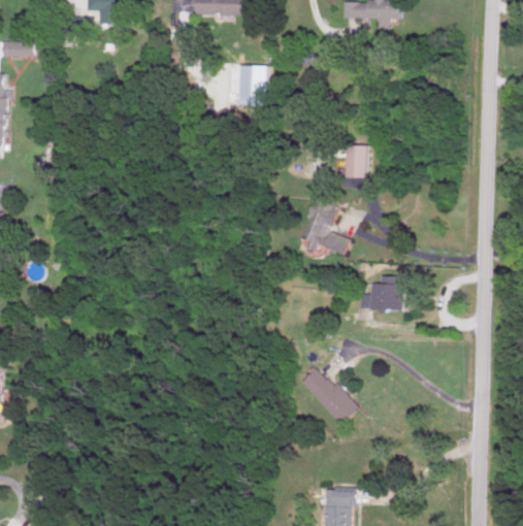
[(127,0),(86,0),(87,9),(99,10),(99,24),(127,24),(127,0)]
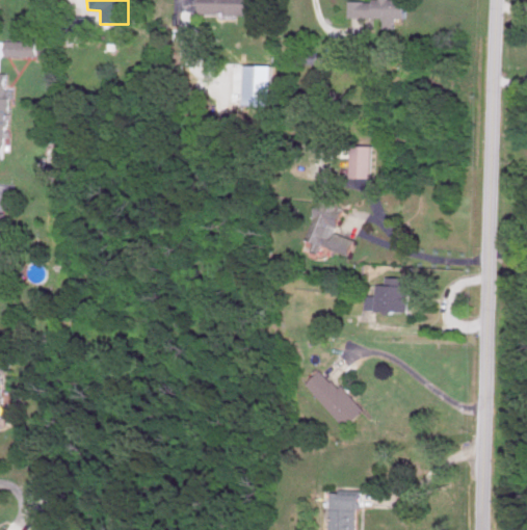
[(259,0),(196,0),(196,14),(259,15),(259,0)]
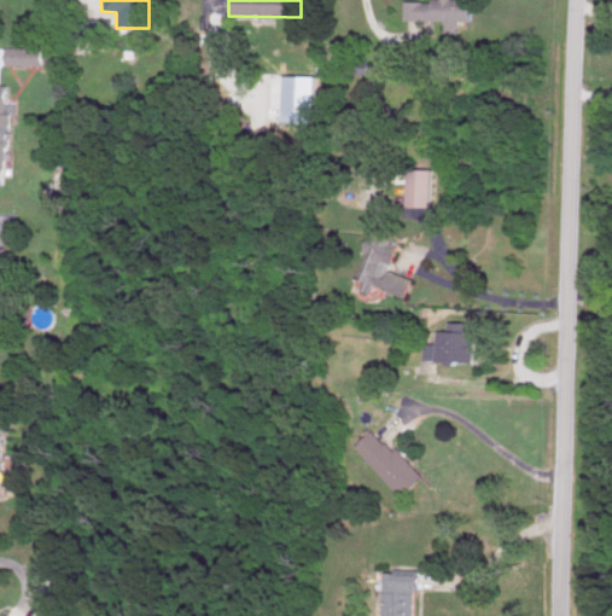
[(401,21),(442,21),(442,34),(456,34),(456,22),(470,22),(470,0),(437,0),(437,1),(401,0),(401,21)]
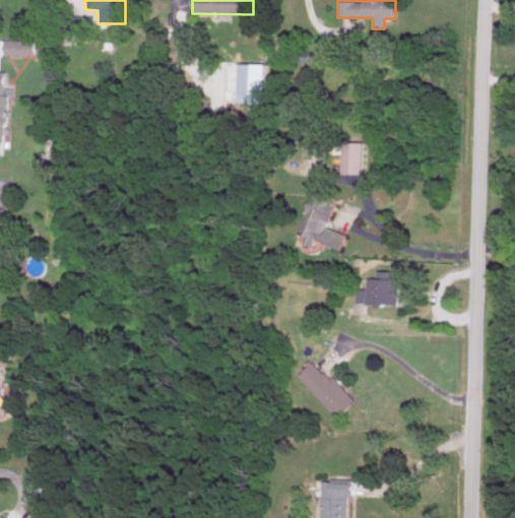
[(91,16),(59,18),(60,37),(92,36),(91,16)]
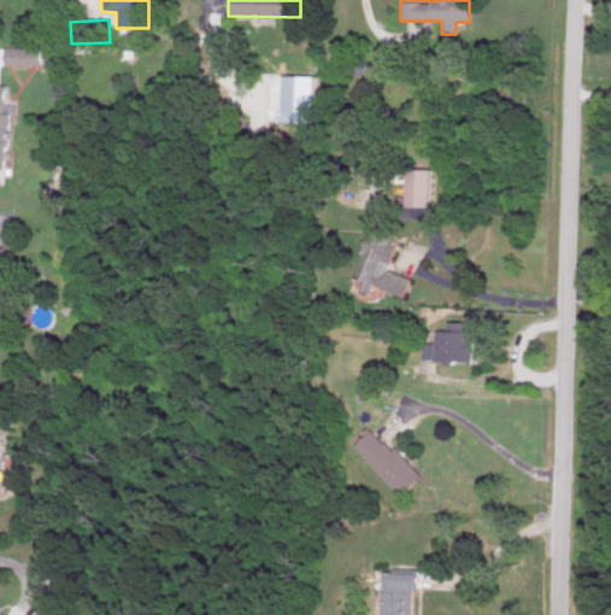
[(4,65),(50,68),(51,50),(4,48),(4,65)]
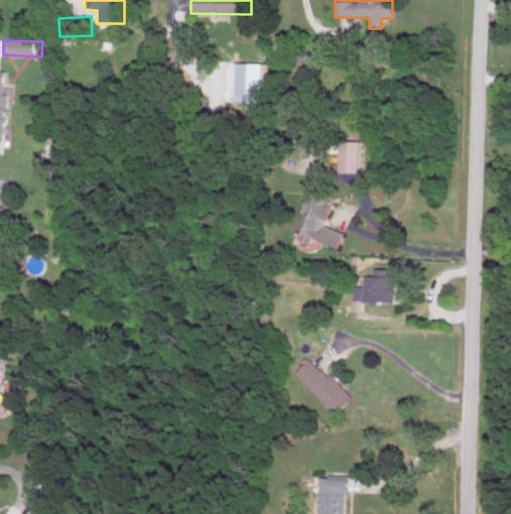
[(261,63),(235,63),(234,103),(260,103),(261,63)]
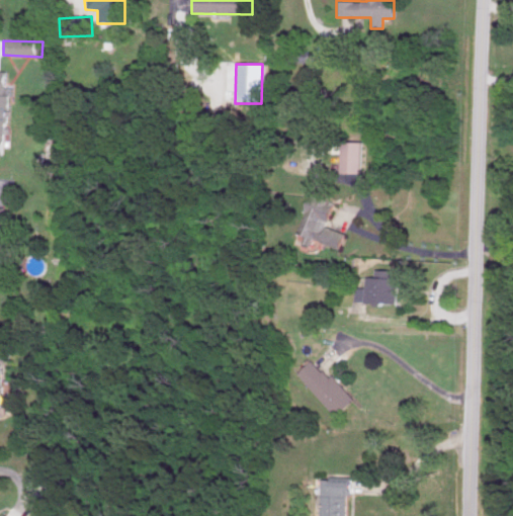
[(361,143),(341,142),(340,173),(361,173),(361,143)]
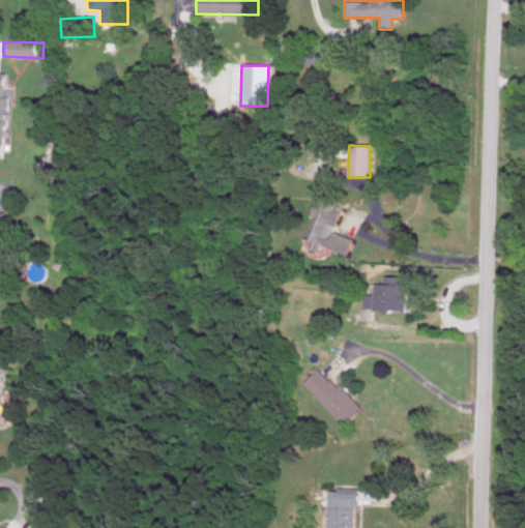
[(348,255),(353,240),(331,233),(340,208),(316,200),(302,239),(348,255)]
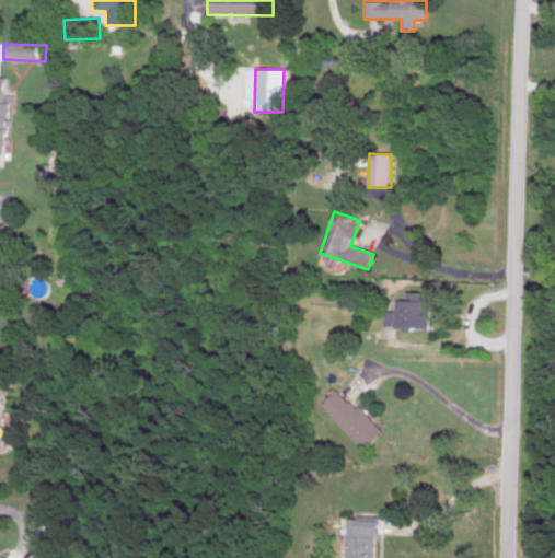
[(431,302),(424,301),(424,292),(404,292),(404,300),(395,300),(395,311),(384,311),(383,327),(430,328),(431,302)]
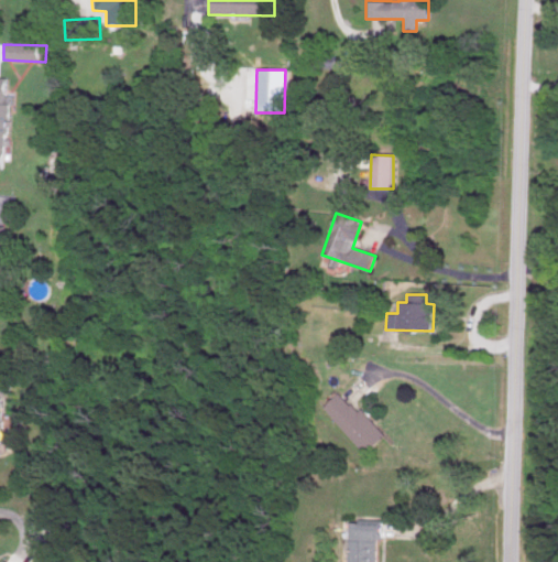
[(362,457),(384,439),(360,408),(354,412),(338,392),(320,407),(362,457)]
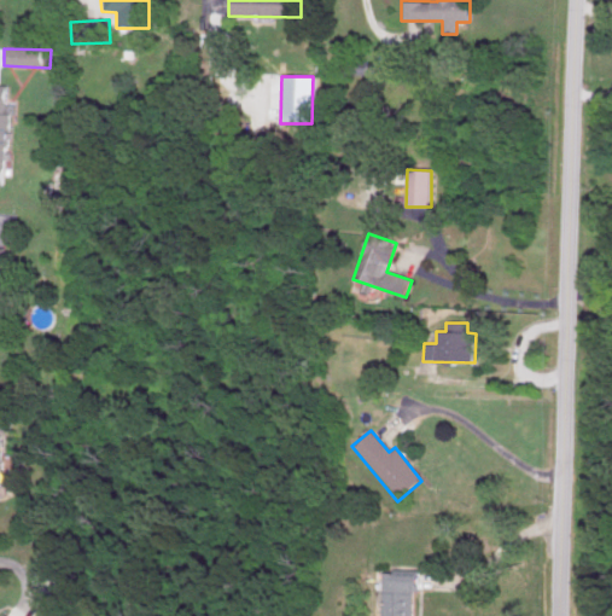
[(419,592),(419,576),(378,575),(376,615),(411,615),(412,592),(419,592)]
